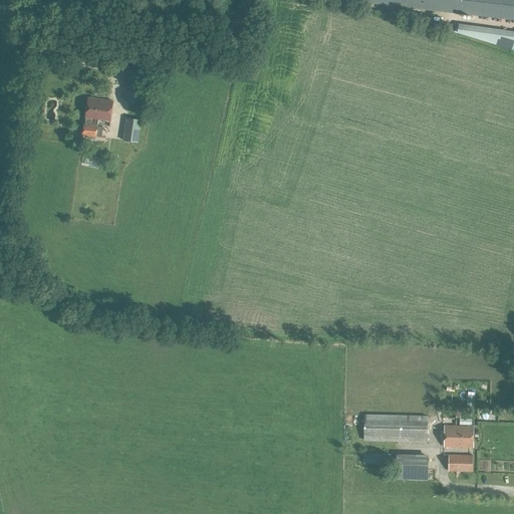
[(513,31),(459,24),(458,32),(513,50),(513,49),(513,31)]
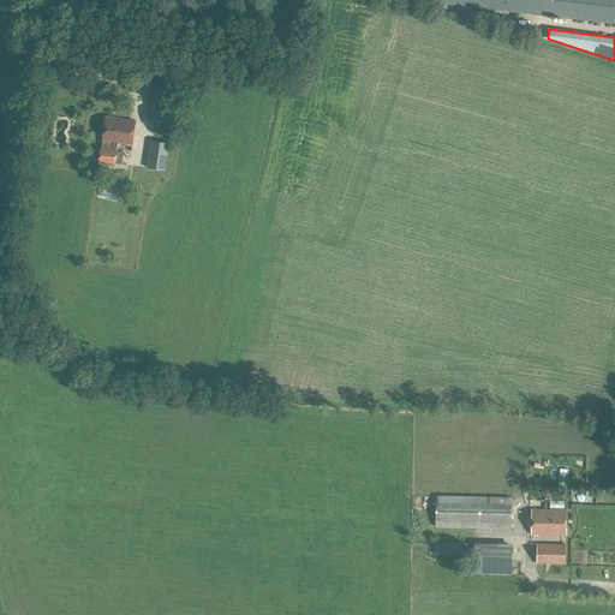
[(160,63),(162,47),(151,46),(149,61),(160,63)]
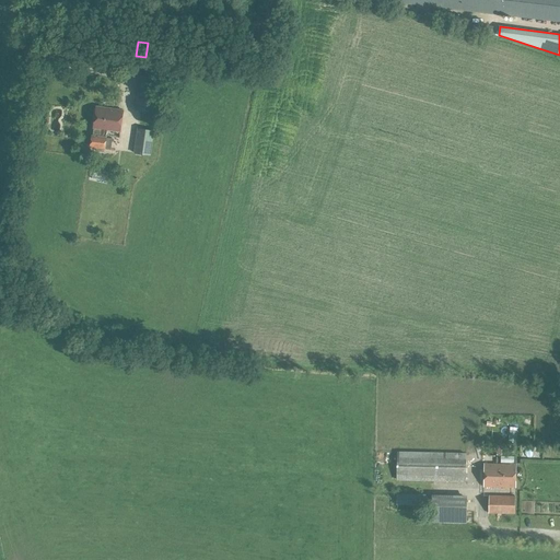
[(89,61),(106,65),(108,53),(91,49),(89,61)]
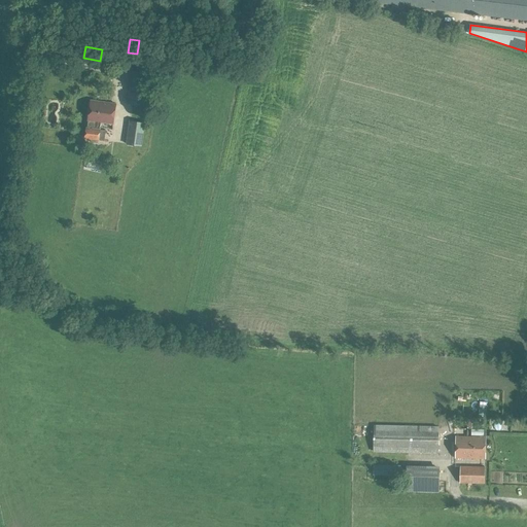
[(121,50),(117,50),(113,50),(112,58),(120,59),(121,50)]
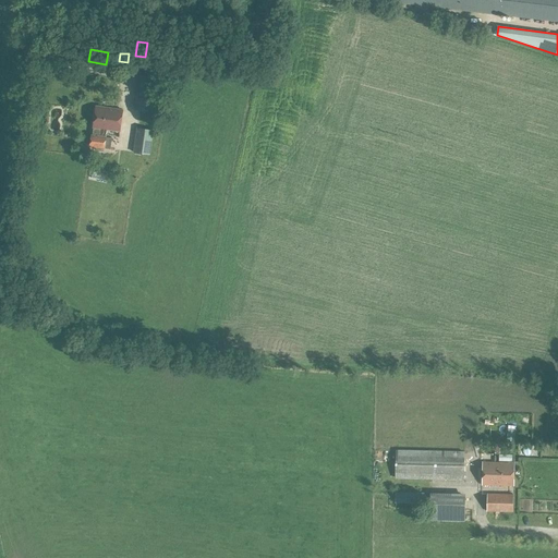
[(93,128),(94,128),(93,134),(106,136),(107,129),(120,131),(123,110),(96,107),(93,128)]
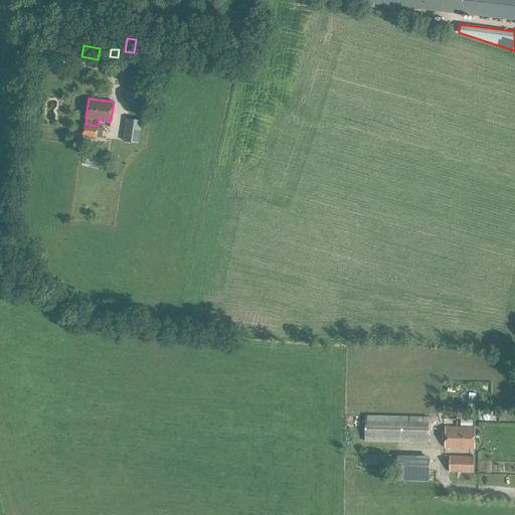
[(139,143),(142,120),(127,118),(124,141),(139,143)]
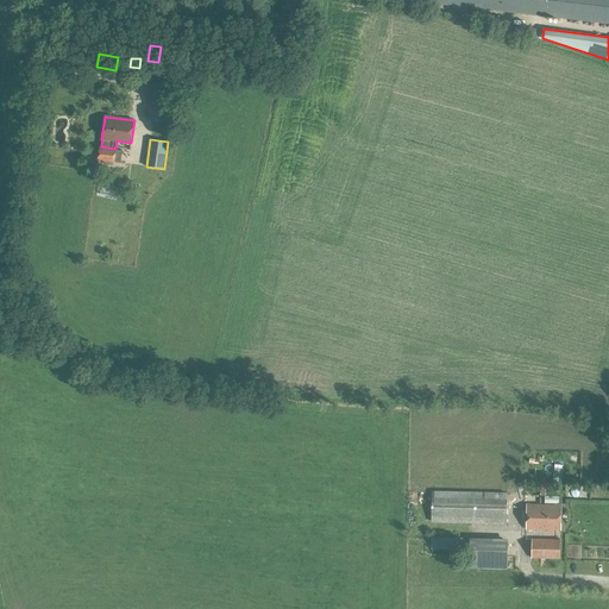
[(117,149),(115,149),(101,146),(100,146),(98,161),(114,163),(117,149)]
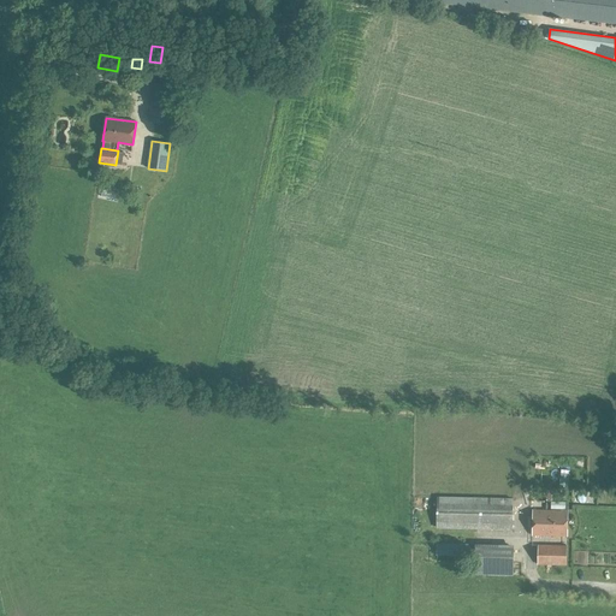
[(513,531),(514,498),(437,497),(437,528),(513,531)]
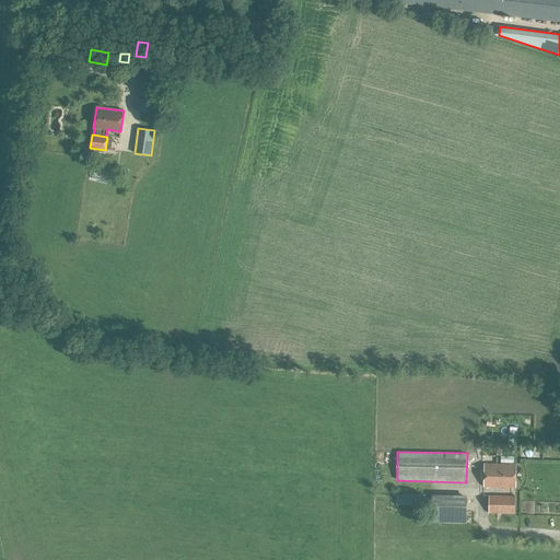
[(483,487),(515,488),(516,464),(485,464),(483,487)]
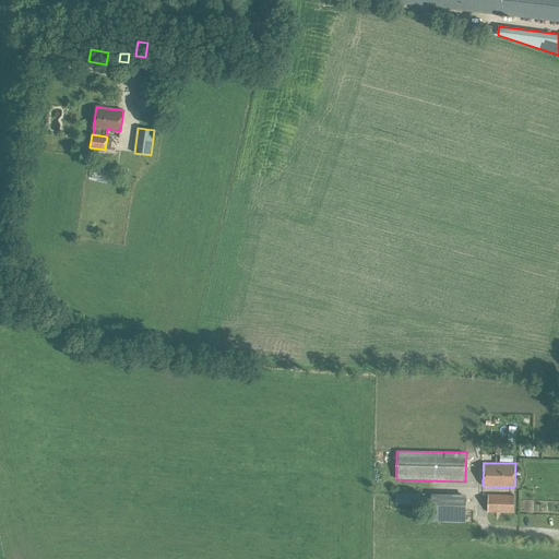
[(401,495),(401,504),(425,504),(425,495),(401,495)]
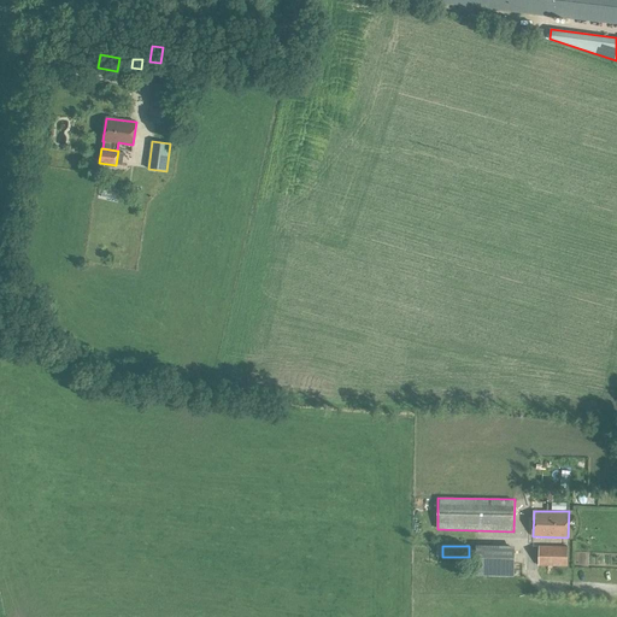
[(568,547),(539,547),(539,566),(568,568),(568,547)]
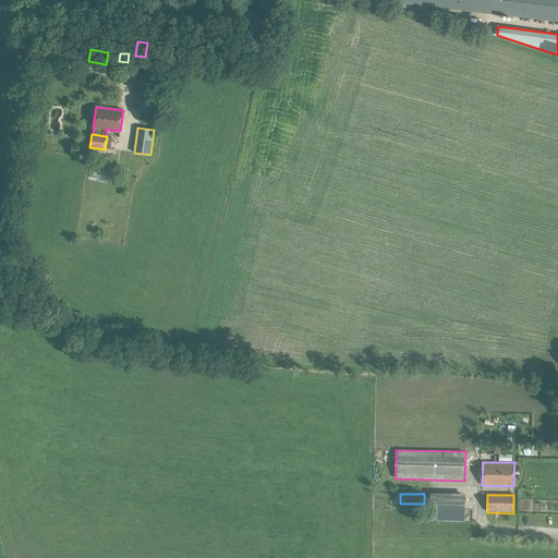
[(423,519),(458,519),(458,504),(423,504),(423,519)]
